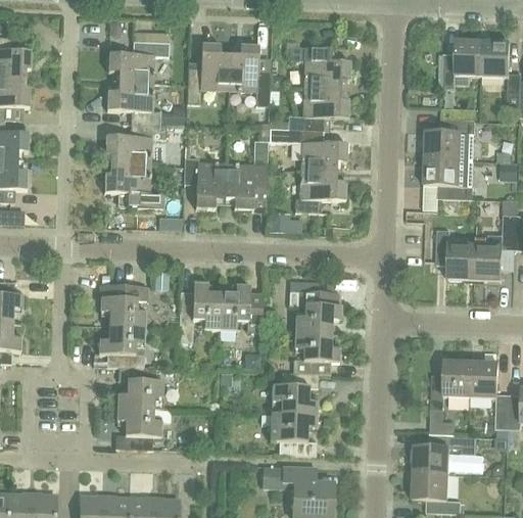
[(0,76),(20,77),(20,67),(31,67),(32,49),(9,48),(9,35),(0,35),(0,76)]
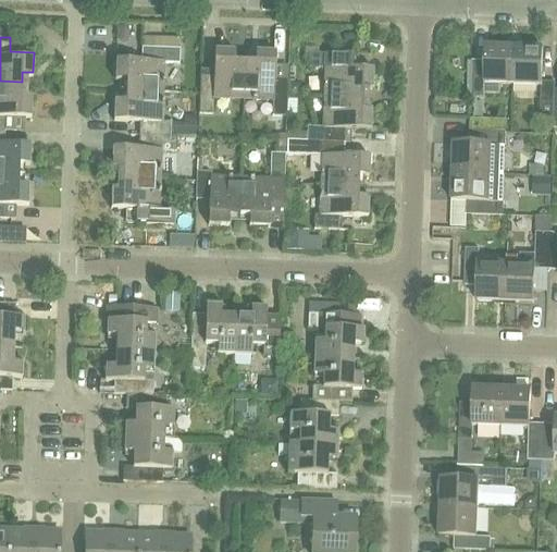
[(181,44),(143,41),(143,56),(116,54),(116,75),(128,75),(127,85),(163,87),(164,58),(180,59),(181,44)]
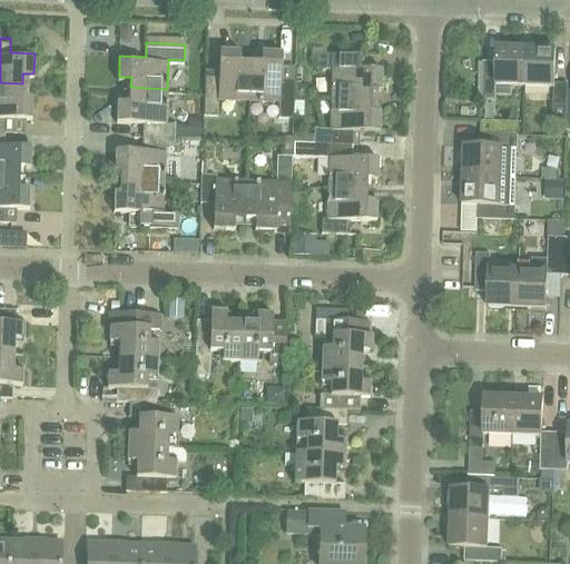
[(497,80),(526,81),(527,43),(498,42),(497,57),(483,57),(482,95),(495,95),(497,80)]
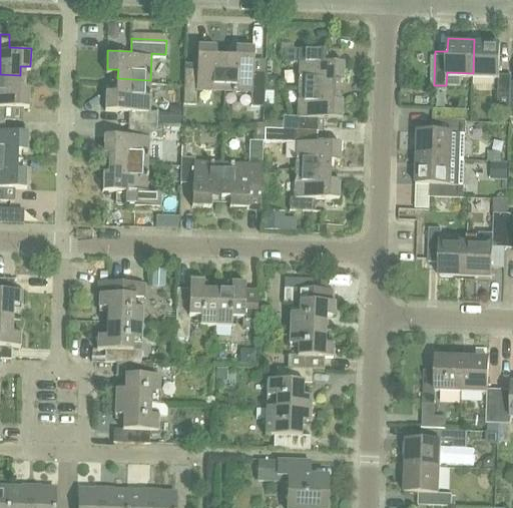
[(511,84),(512,70),(499,70),(500,40),(474,39),(473,73),(498,74),(497,104),(511,104),(511,84)]
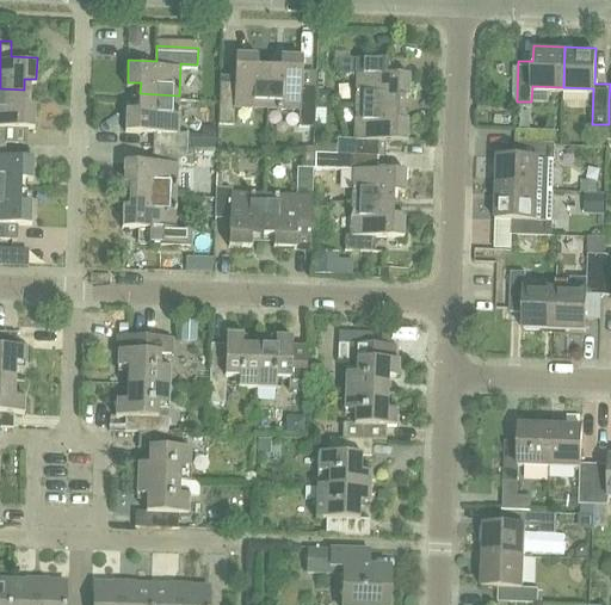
[(236,102),(267,103),(269,62),(259,62),(259,49),(236,49),(235,78),(221,76),(220,118),(236,118),(236,102)]
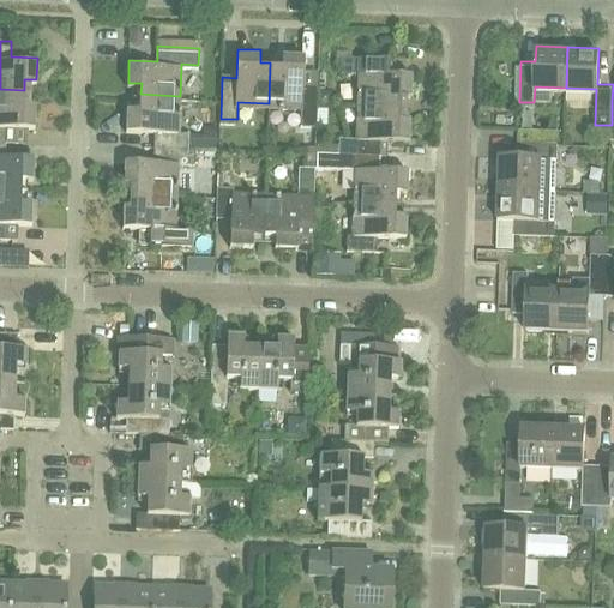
[(319,86),(319,80),(304,79),(305,52),(282,50),(282,62),(270,62),(269,103),(302,104),(301,121),(318,122),(318,100),(319,86)]
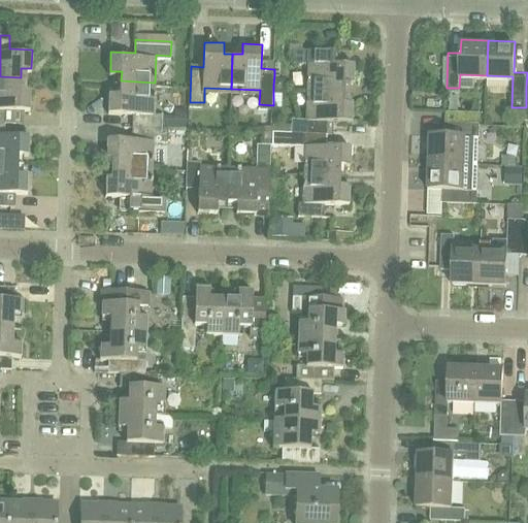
[(309,60),(308,88),(341,89),(341,79),(353,79),(353,61),(330,60),(330,46),(304,45),(303,60),(309,60)]
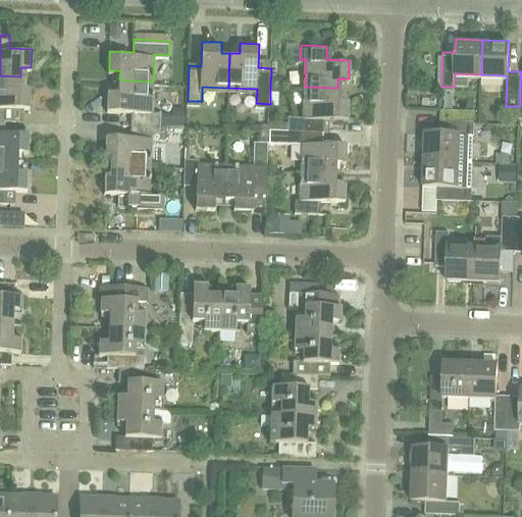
[(271,73),(270,85),(280,86),(281,74),(271,73)]
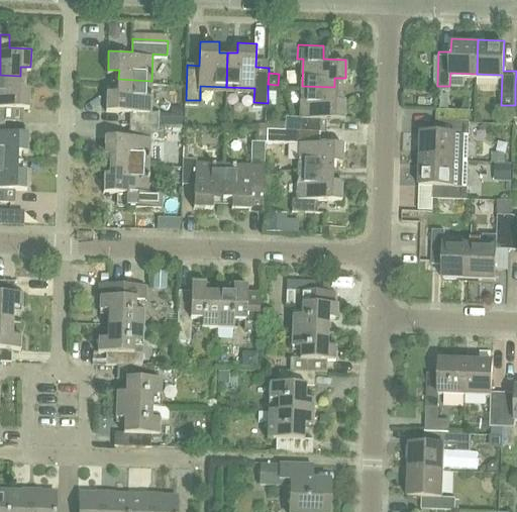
[(0,115),(7,116),(7,104),(29,105),(29,86),(19,85),(20,76),(0,75),(0,115)]
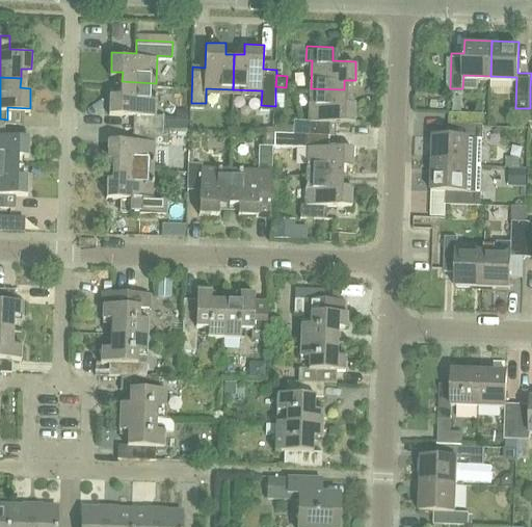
[(134,111),(133,124),(165,125),(165,111),(155,110),(156,83),(122,81),(122,91),(110,90),(109,110),(134,111)]
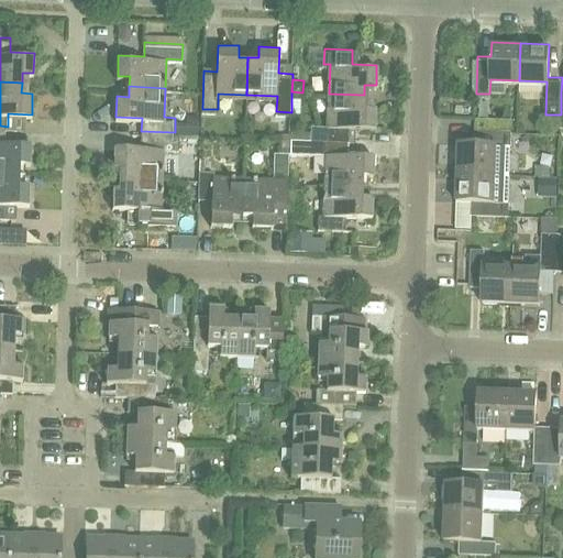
[(311,122),(310,137),(310,138),(349,139),(349,124),(374,126),(375,106),(364,105),(364,95),(329,94),(328,123),(311,122)]
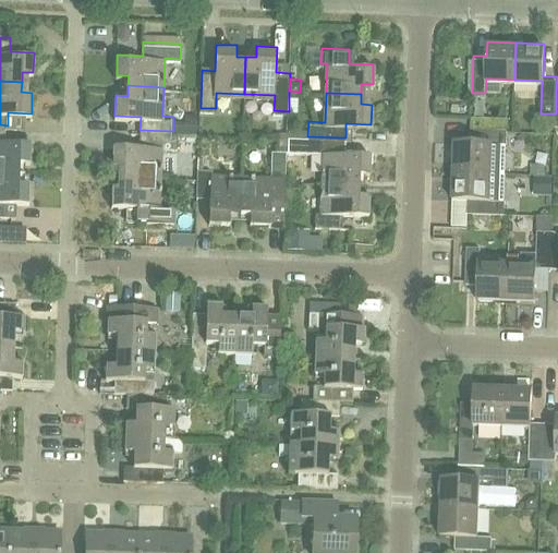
[(470,127),(507,128),(507,115),(471,112),(470,127)]
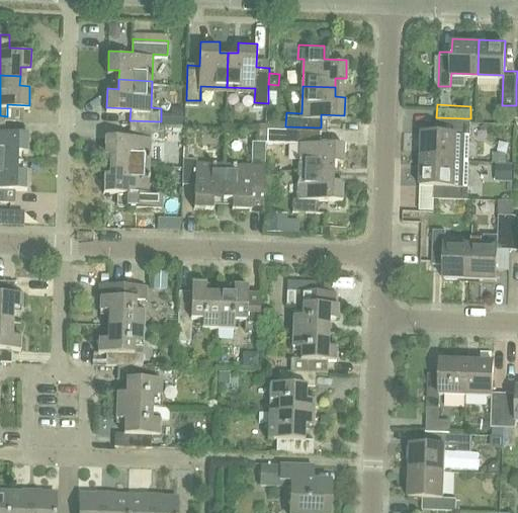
[(0,156),(17,157),(18,148),(27,149),(28,130),(6,129),(7,116),(0,115),(0,156)]
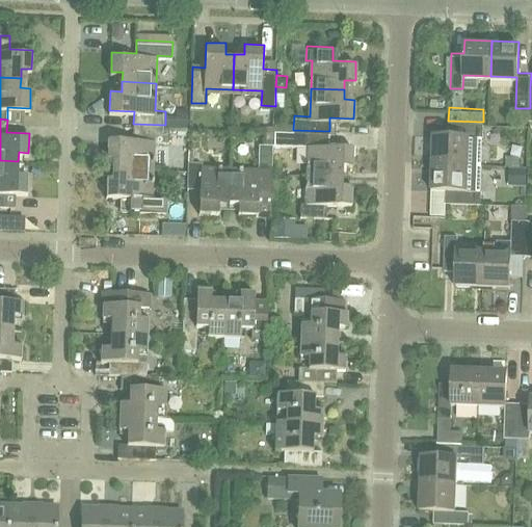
[(434,133),(433,160),(469,161),(470,134),(483,135),(483,122),(449,121),(448,133),(434,133)]
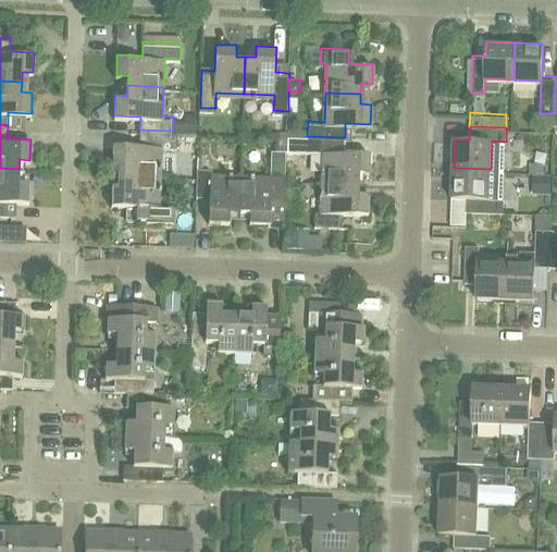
[(125,162),(124,173),(160,174),(161,145),(177,146),(177,131),(173,131),(139,130),(139,144),(114,143),(113,162),(125,162)]
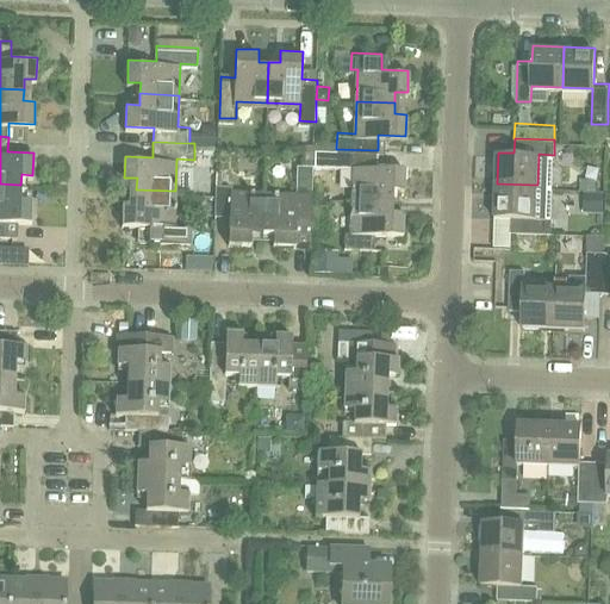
[(312,163),(313,163),(315,163),(315,148),(303,148),(302,174),(298,174),(297,191),(265,190),(262,229),(274,229),(274,242),(297,242),(297,215),(312,215),(313,174),(312,174),(312,163)]
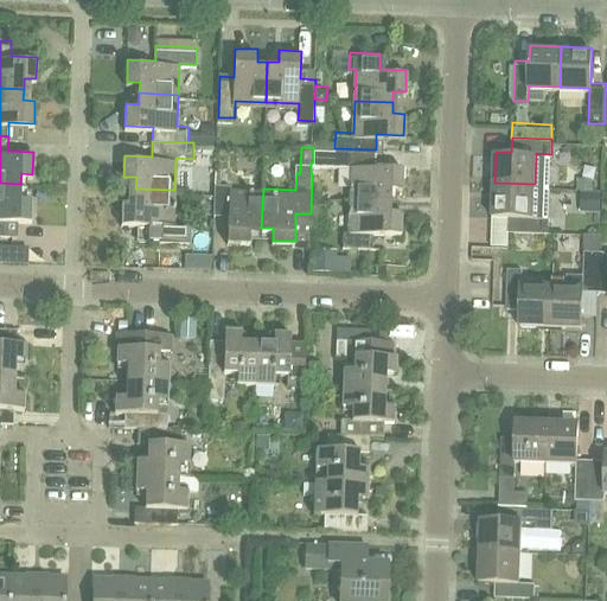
[(334,147),(328,147),(313,147),(313,162),(334,164),(352,165),(351,196),(389,197),(389,186),(402,187),(402,165),(375,164),(376,149),(334,148),(334,147)]
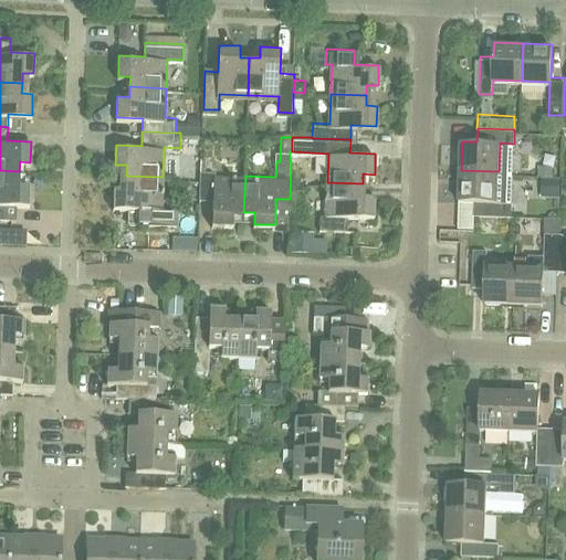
[(537,173),(552,175),(552,172),(555,172),(555,165),(552,165),(553,162),(538,161),(537,173)]
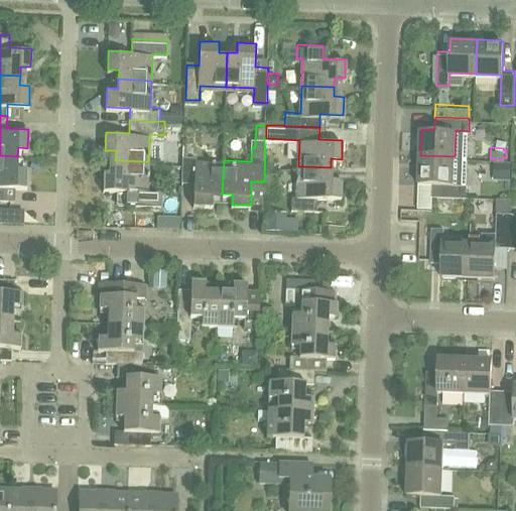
[(214,194),(222,194),(224,160),(197,159),(197,155),(183,154),(182,179),(195,179),(194,203),(213,204),(214,194)]
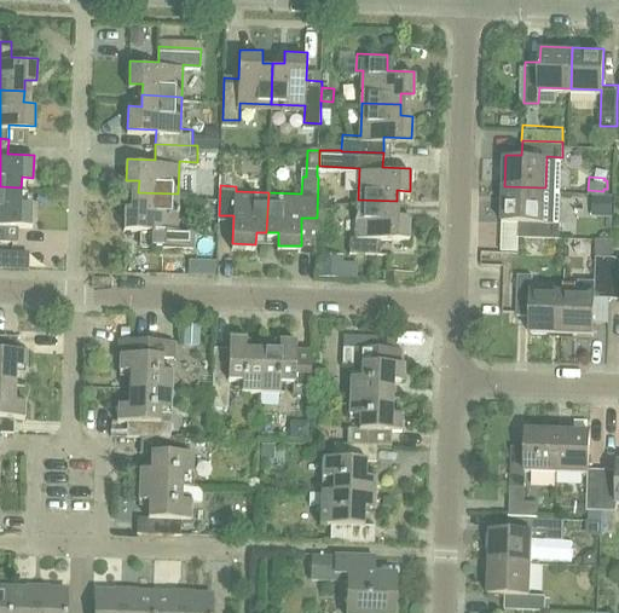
[(0,236),(5,237),(5,221),(32,223),(33,200),(21,200),(21,188),(0,186),(0,236)]
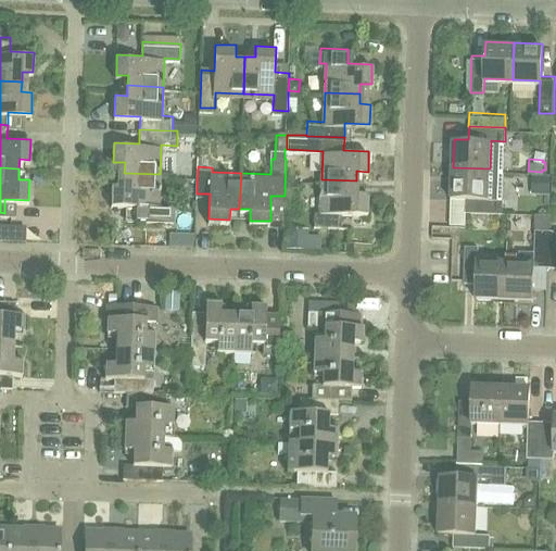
[(502,210),(503,197),(489,197),(490,168),(453,167),(452,196),(467,197),(466,209),(502,210)]
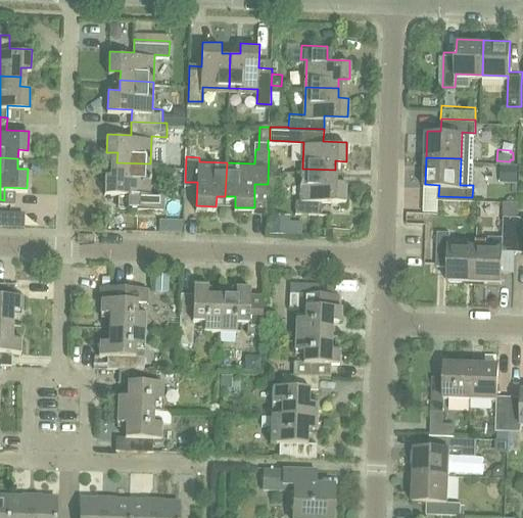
[(149,191),(150,163),(116,162),(116,173),(105,172),(105,190),(129,191),(129,204),(163,205),(164,192),(149,191)]
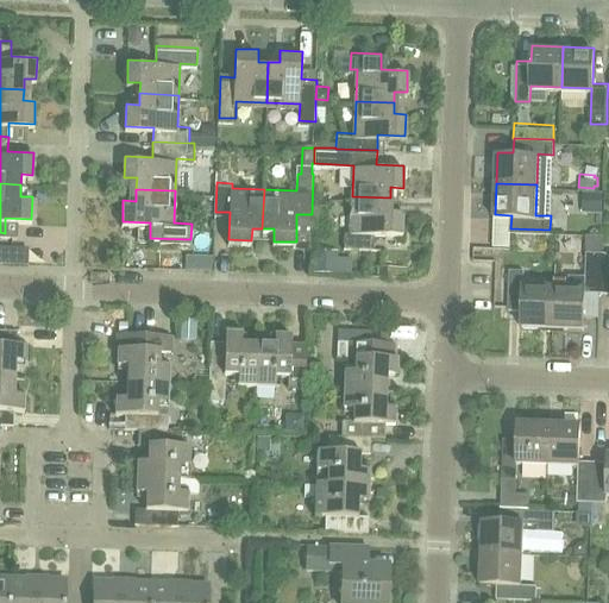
[(591,208),(608,208),(608,193),(591,193),(591,208)]
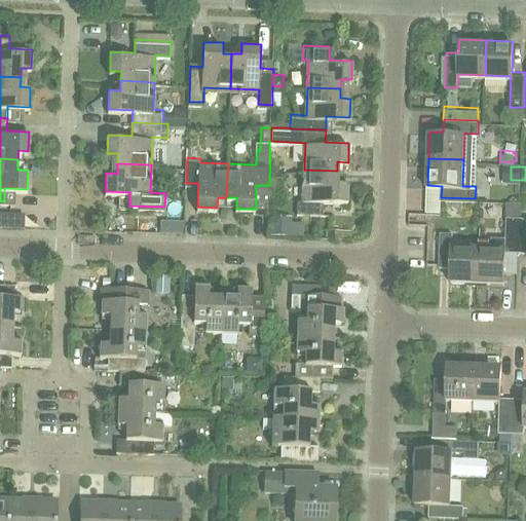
[(337,181),(337,171),(304,170),(303,197),(298,197),(297,211),(323,212),(323,199),(346,200),(347,181),(337,181)]
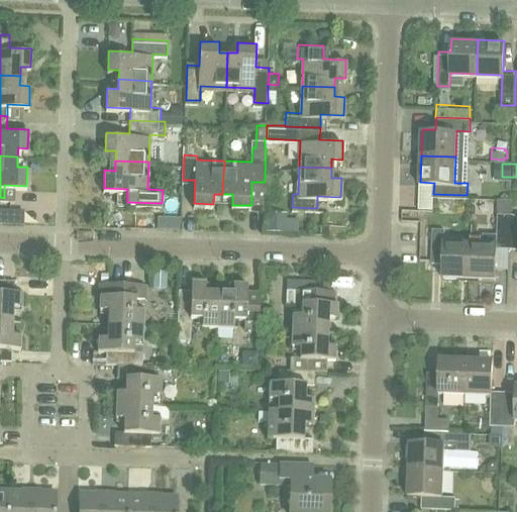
[(11,206),(0,206),(0,219),(11,220),(11,206)]
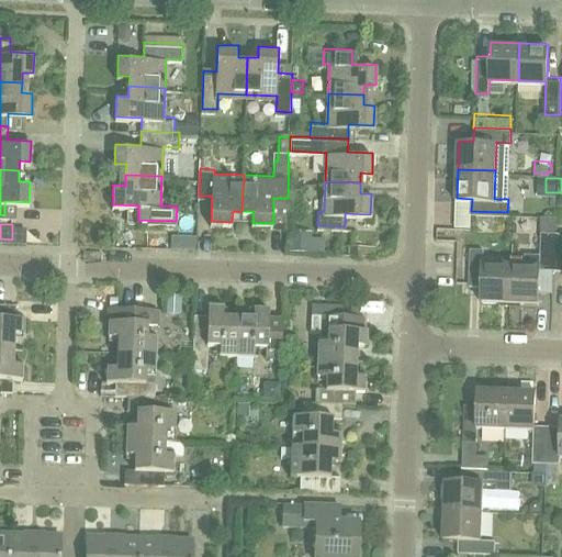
[(289,248),(324,249),(324,234),(311,234),(311,226),(288,226),(289,248)]
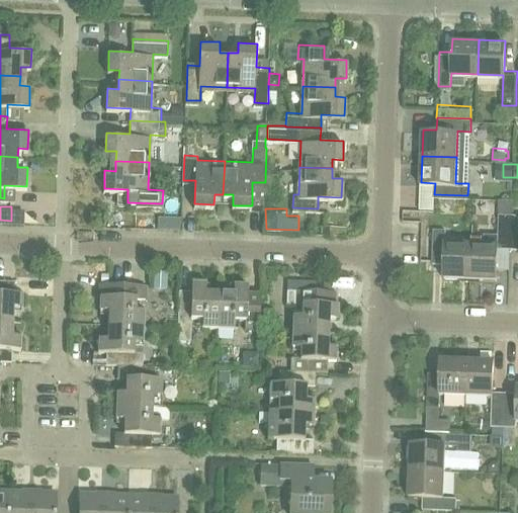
[(485,231),(485,242),(472,241),(470,275),(497,276),(498,246),(510,246),(511,212),(499,211),(498,231),(485,231)]
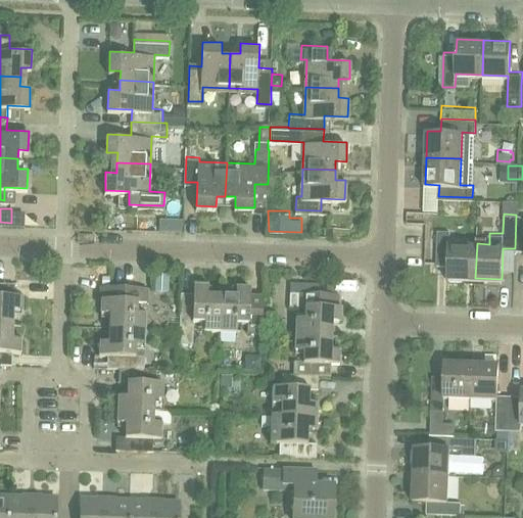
[(182,216),(170,216),(170,228),(182,229),(182,216)]
